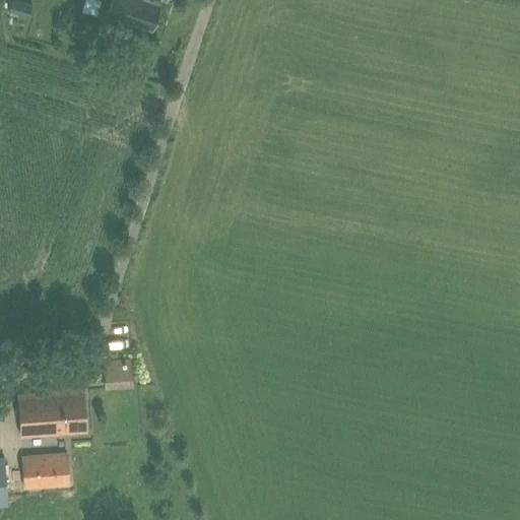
[(16,0),(10,0),(7,11),(27,18),(31,5),(16,0)]
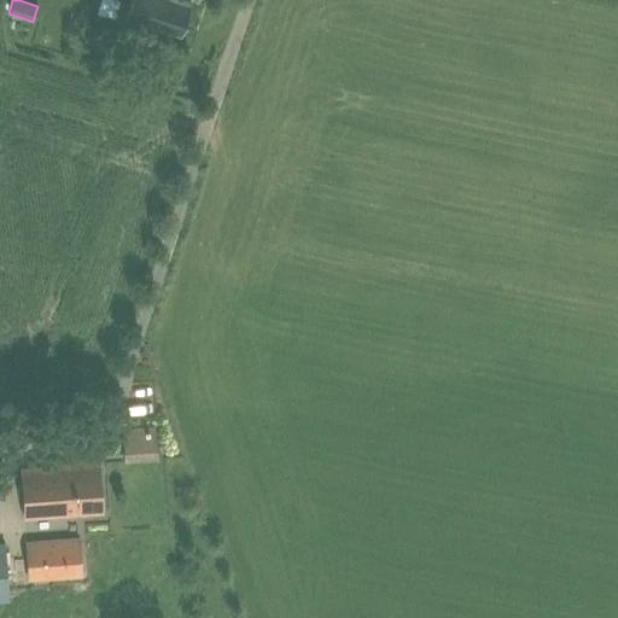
[(132,0),(127,18),(176,35),(187,3),(180,0),(132,0)]
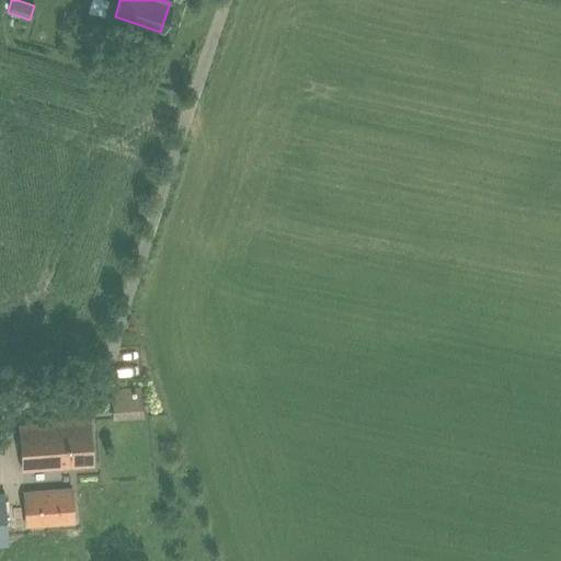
[(133,424),(134,411),(118,409),(117,423),(133,424)]
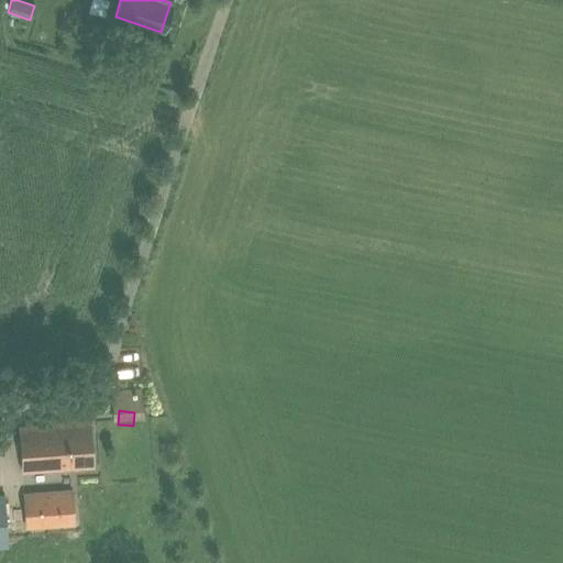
[(85,418),(64,420),(64,423),(19,427),(22,471),(92,465),(90,421),(85,422),(85,418)]
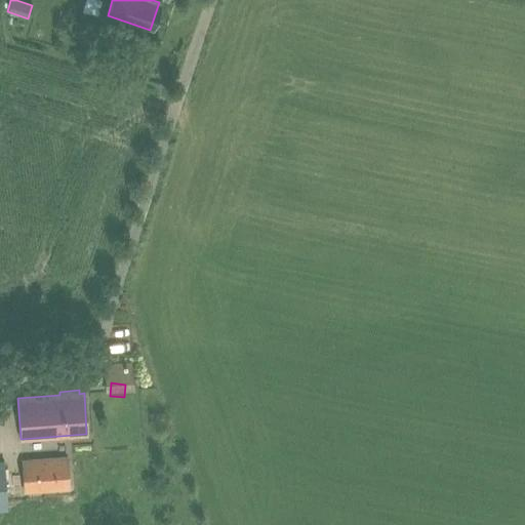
[(22,460),(24,493),(70,490),(68,456),(22,460)]
